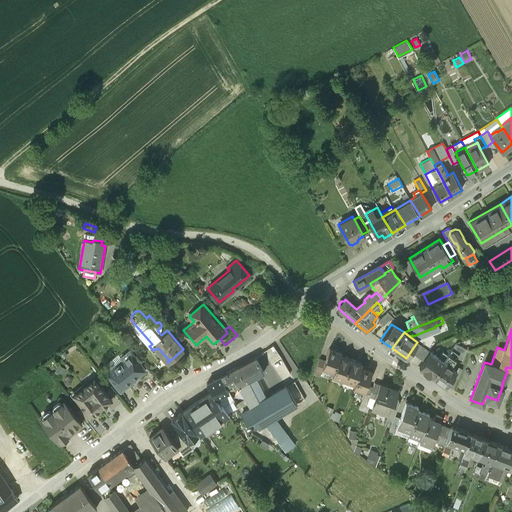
[(271,364),(281,357),(273,345),(263,352),(271,364)]
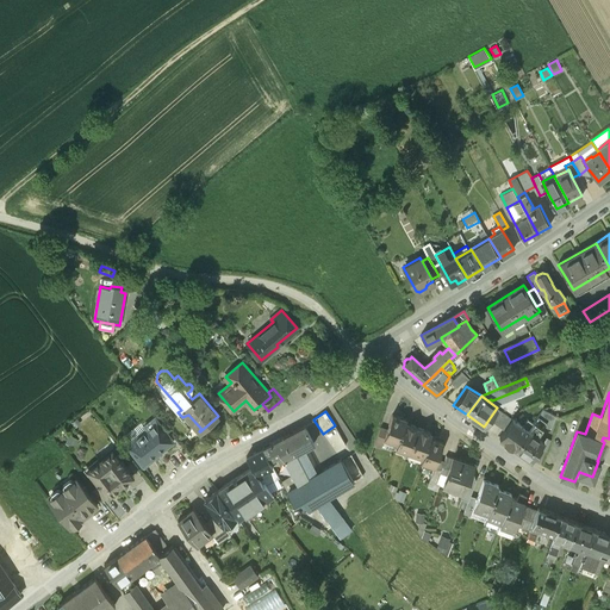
[(523,425),(529,430),(539,417),(533,412),(523,425)]
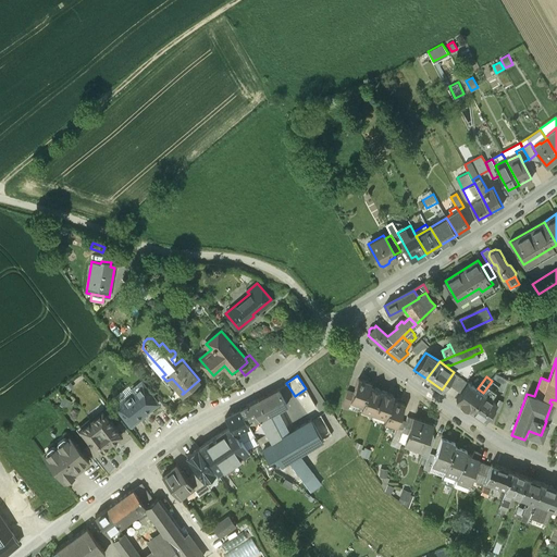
[(350,400),(362,404),(369,387),(370,383),(358,379),(353,392),(350,399),(350,400)]
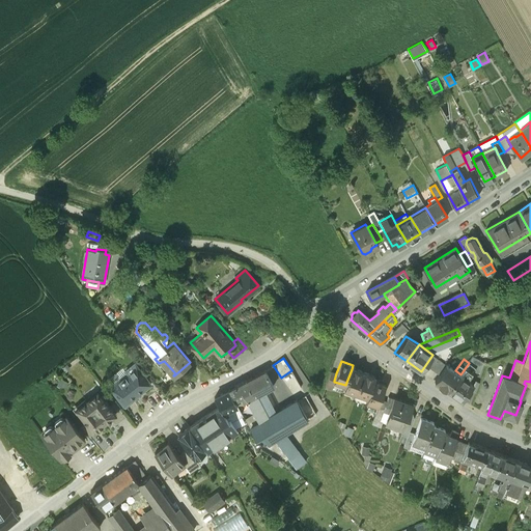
[(469,363),(460,374),(465,378),(473,366),(469,363)]
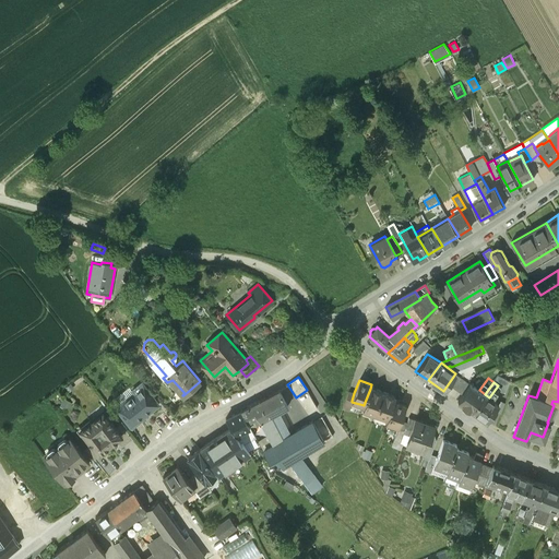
[(158,405),(141,383),(132,391),(134,394),(116,407),(131,426),(158,405)]
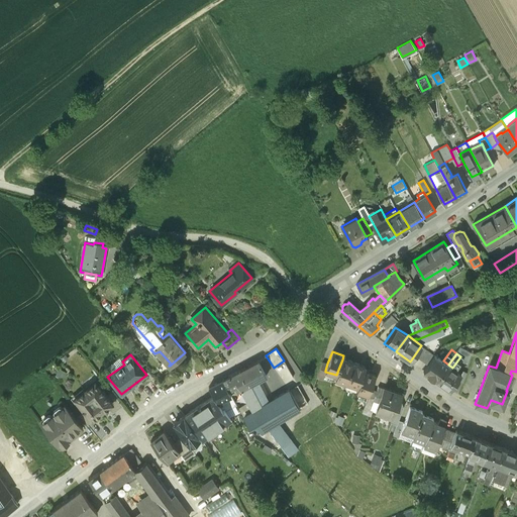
[(423,371),(436,380),(448,365),(443,360),(435,354),(423,371)]
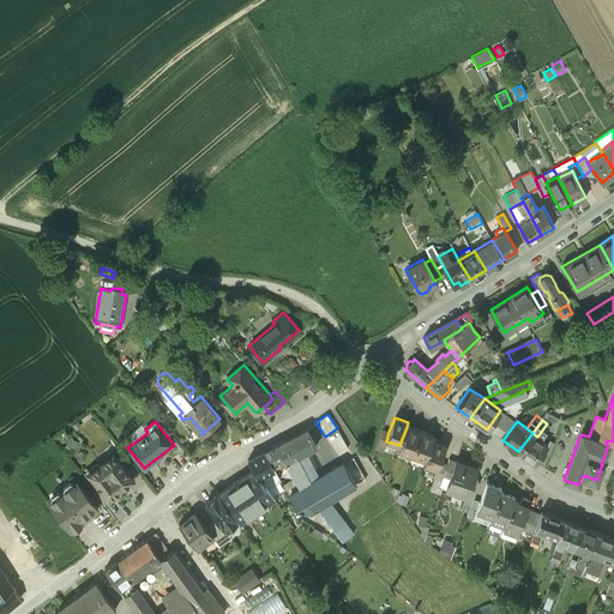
[(420,432),(407,427),(399,445),(398,450),(411,455),(420,432)]
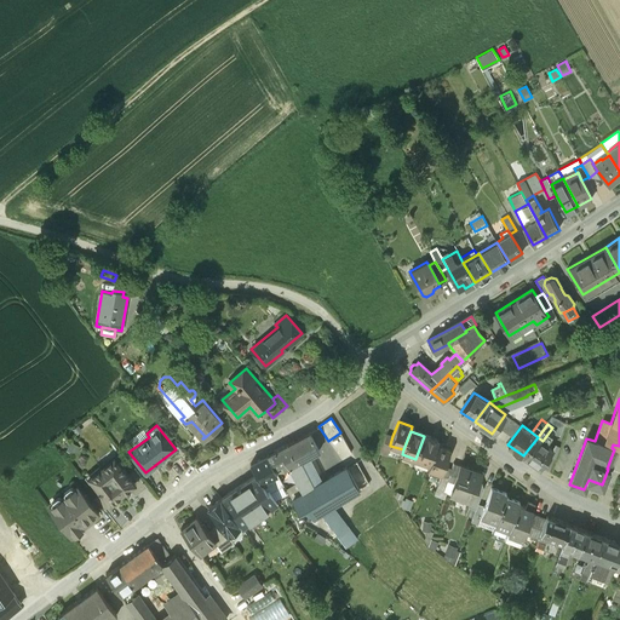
[(343,470),(357,461),(340,432),(328,441),(327,442),(343,470)]
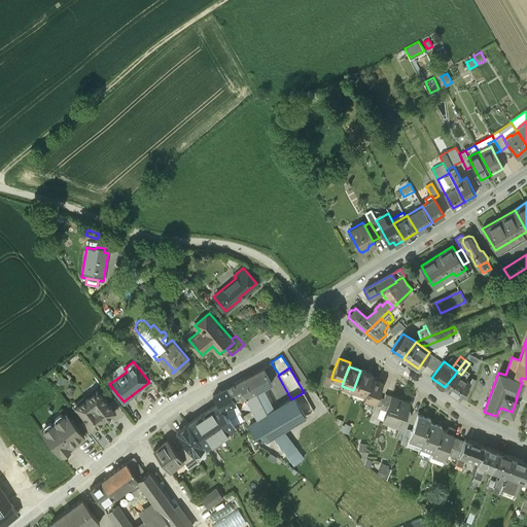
[(470,367),(467,375),(473,377),(476,370),(470,367)]
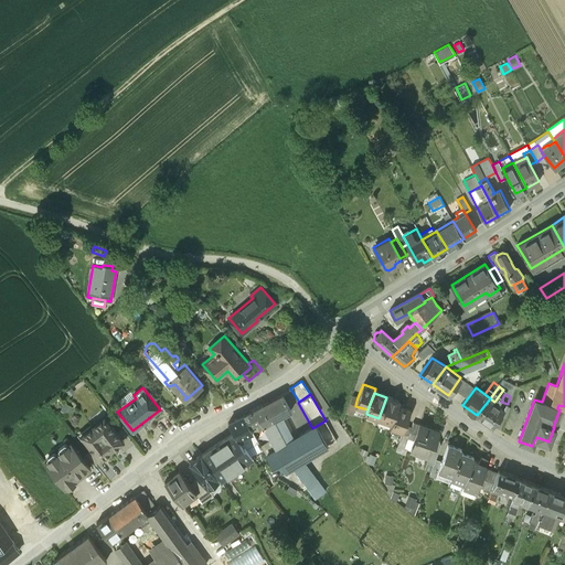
[(290,412),(281,395),(262,405),(267,416),(274,420),(281,416),(290,412)]
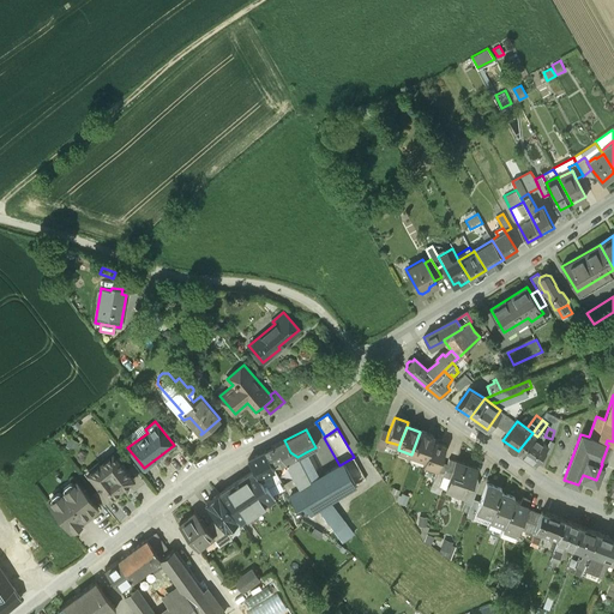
[(386,441),(386,440),(389,432),(383,429),(378,443),(385,445),(386,441)]
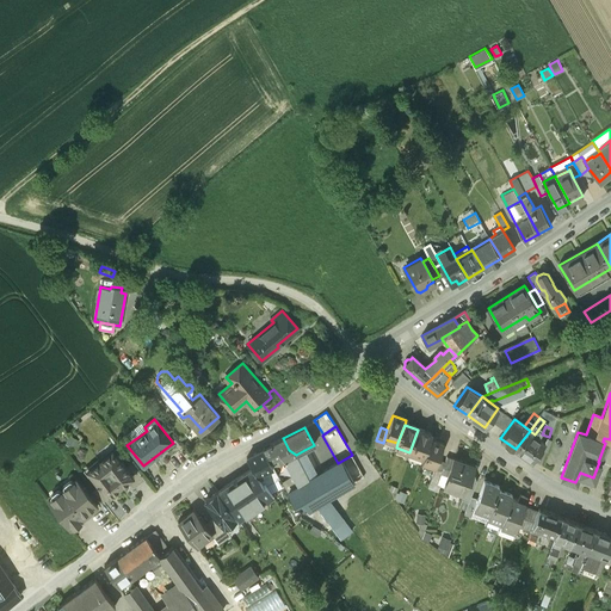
[(432,434),(418,430),(409,452),(424,457),(430,438),(432,434)]
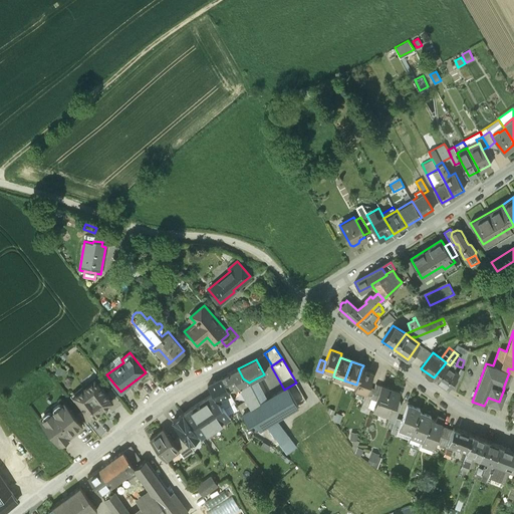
[(434,377),(447,388),(458,371),(450,365),(446,362),(434,377)]
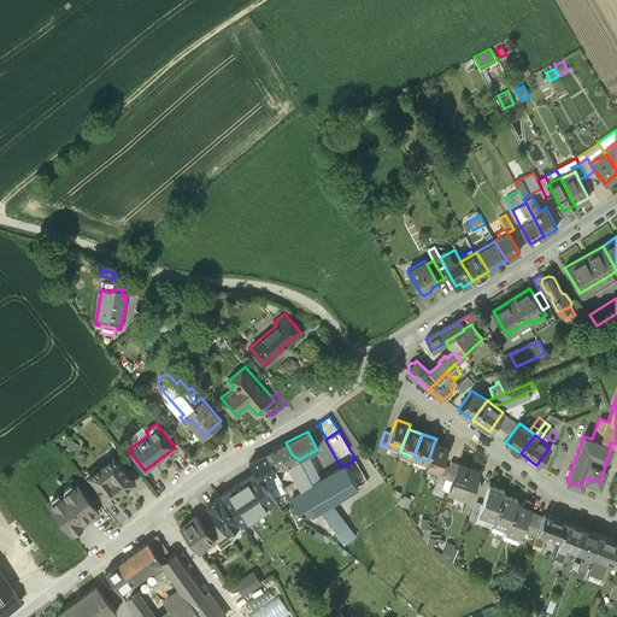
[(265,453),(266,454),(272,465),(283,459),(292,454),(286,442),(265,453)]
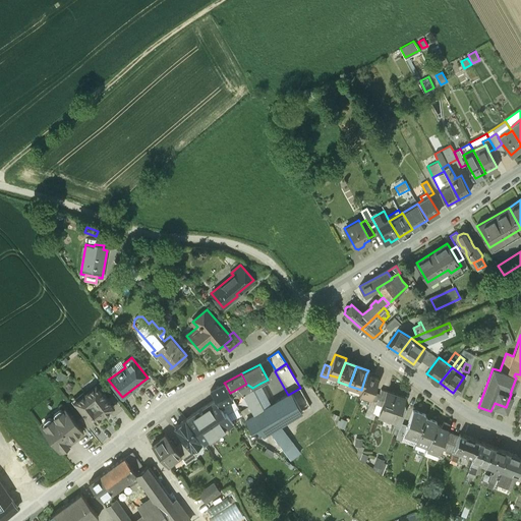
[(379,378),(366,373),(361,390),(359,394),(370,398),(371,398),(373,392),(379,378)]
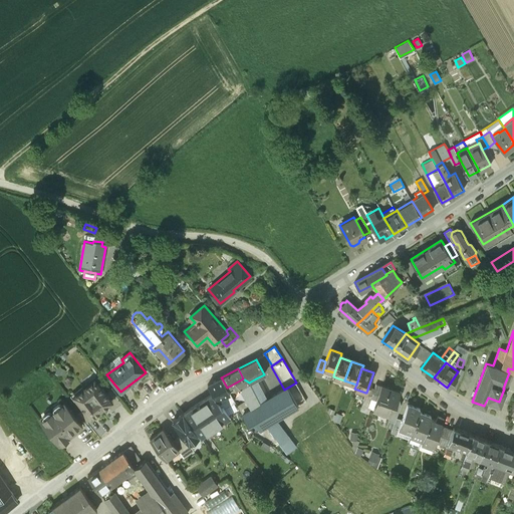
[(222,378),(208,386),(212,395),(216,400),(230,393),(227,388),(222,378)]
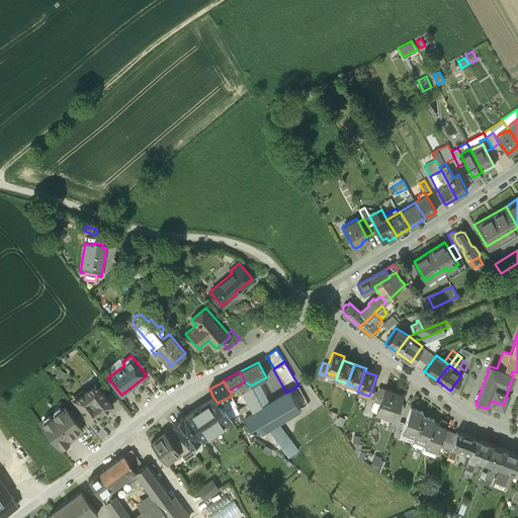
[(253,412),(263,407),(251,385),(245,381),(238,385),(253,412)]
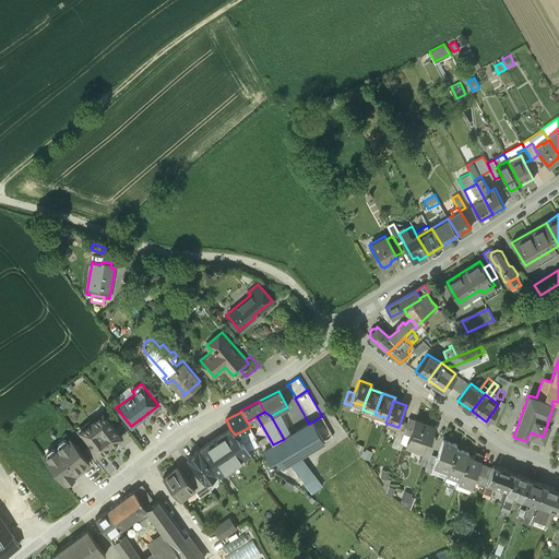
[(271,416),(284,439),(290,435),(278,412),(271,416)]
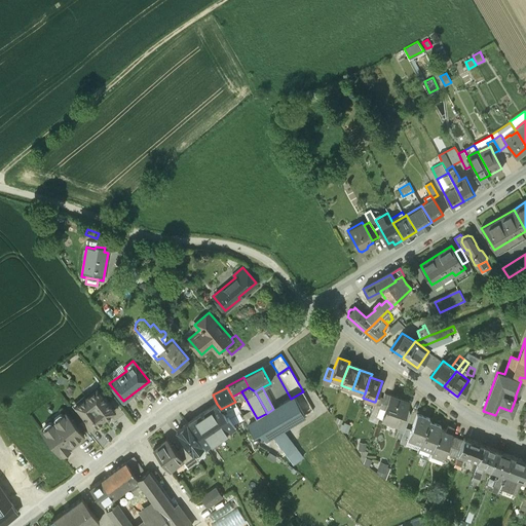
[(109,404),(97,388),(86,397),(103,418),(109,414),(108,412),(112,408),(109,404)]
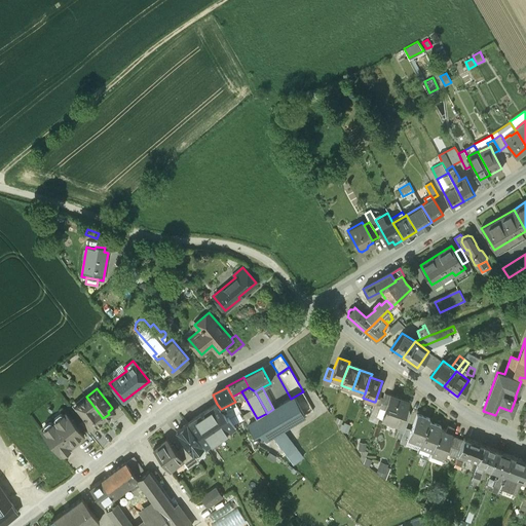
[(314,410),(303,391),(291,399),(273,409),(267,413),(269,419),(276,430),(277,430),(314,410)]
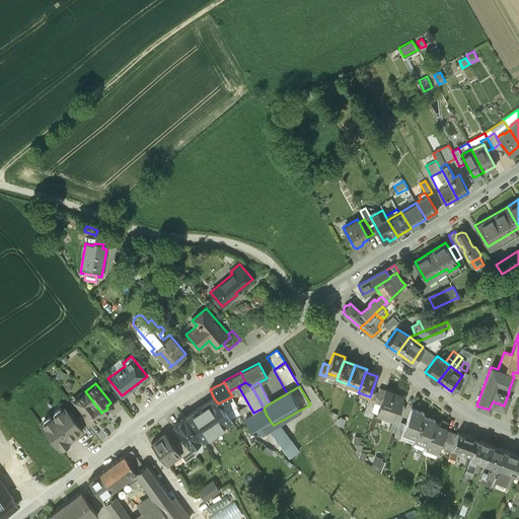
[(379,387),(377,392),(374,402),(379,404),(385,389),(379,387)]
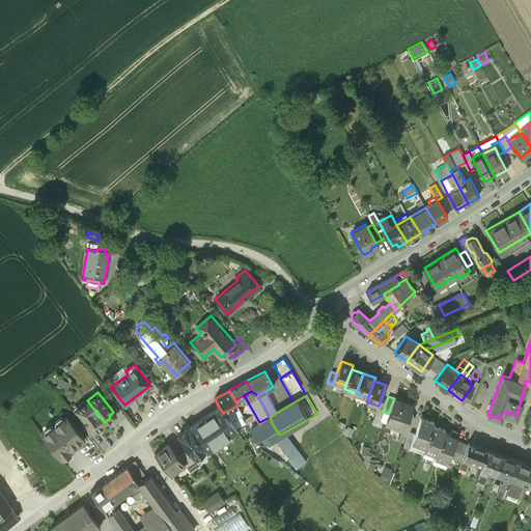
[(412,404),(394,398),(388,414),(393,416),(390,424),(402,428),(403,428),(407,417),(408,418),(412,404)]
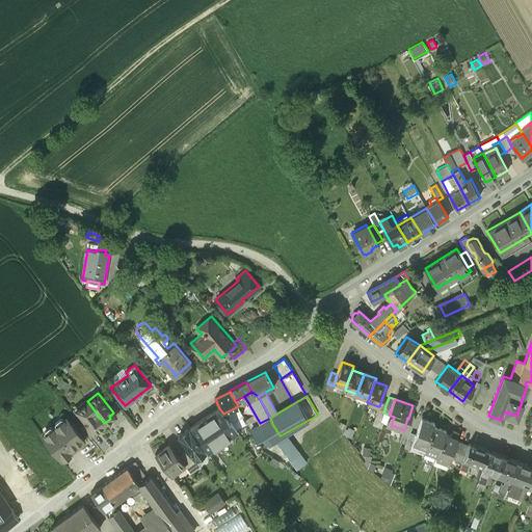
[(387,402),(381,400),(379,406),(378,406),(375,417),(380,419),(383,413),(387,402)]
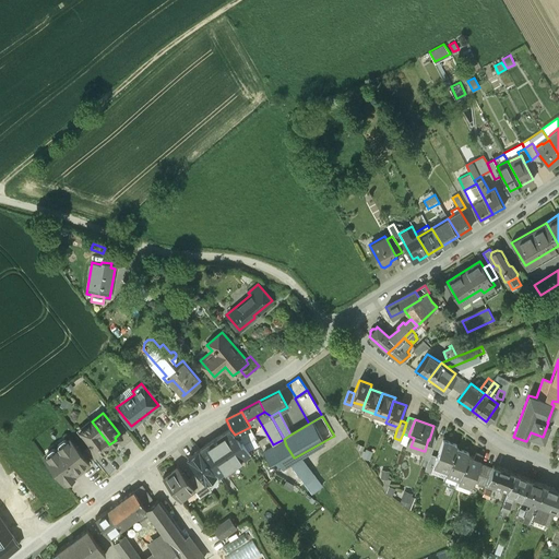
[(109,444),(92,421),(80,430),(87,440),(90,438),(93,442),(98,450),(99,449),(106,444),(107,447),(109,444)]
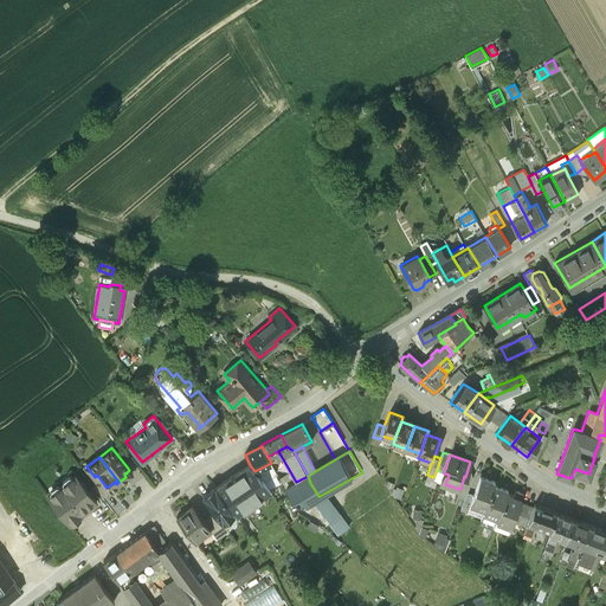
[(129,470),(124,475),(126,477),(131,484),(143,476),(131,461),(126,465),(129,470)]
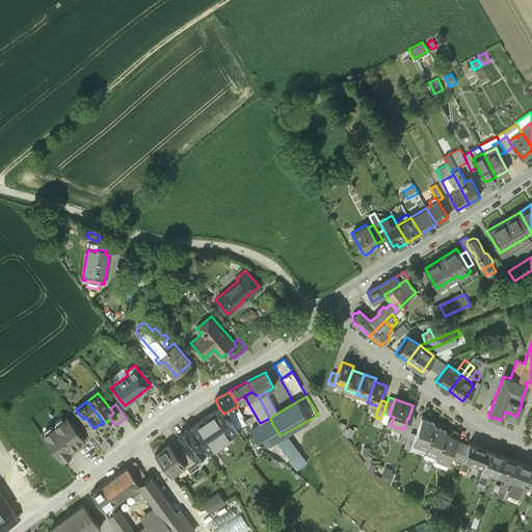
[(238,406),(223,414),(229,422),(230,421),(232,423),(243,417),(238,406)]
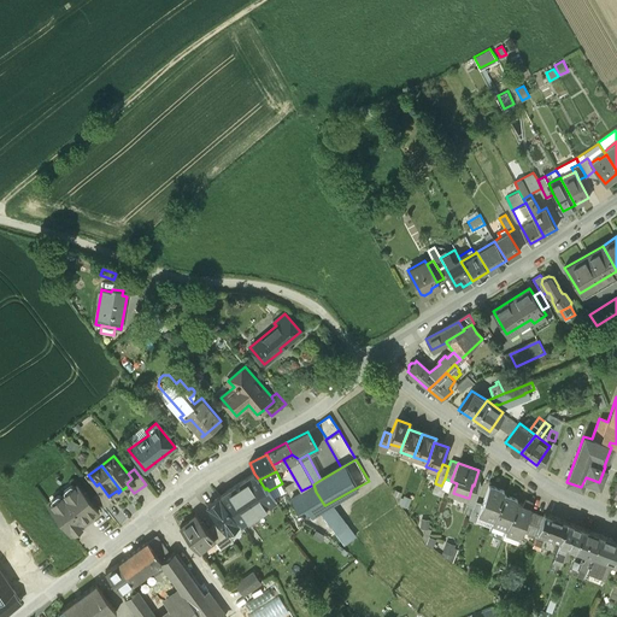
[(219,497),(239,523),(240,524),(275,500),(269,491),(266,488),(265,489),(259,480),(254,474),(239,483),(240,486),(236,488),(235,486),(219,497)]
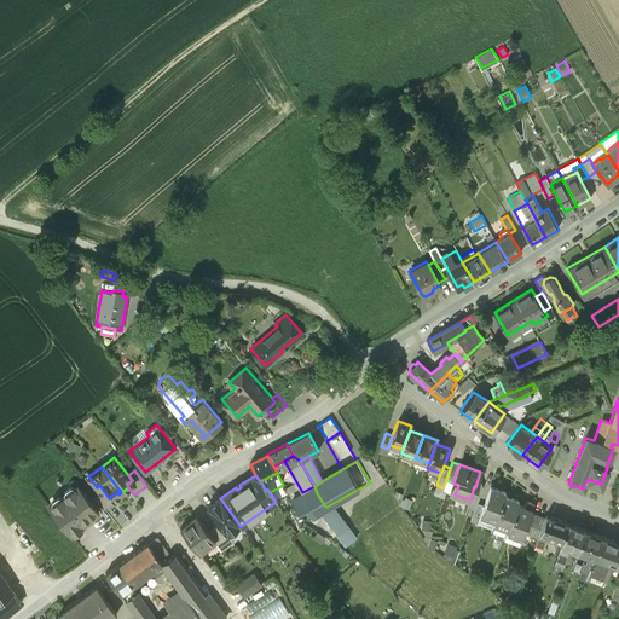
[(98,513),(76,485),(50,505),(71,533),(74,531),(74,532),(81,527),(81,526),(98,513)]
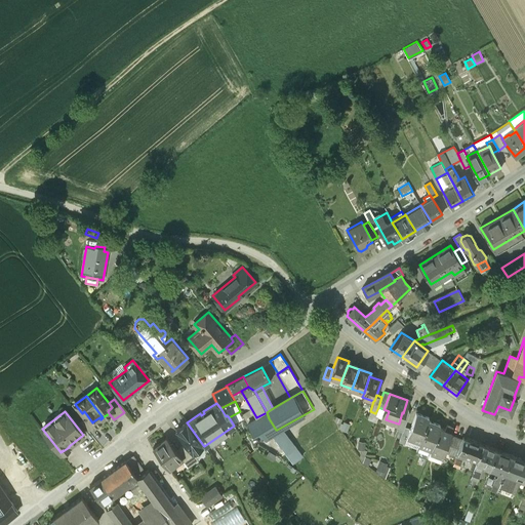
[(269,418),(267,412),(256,417),(247,423),(252,434),(257,430),(266,439),(276,430),(269,418)]
